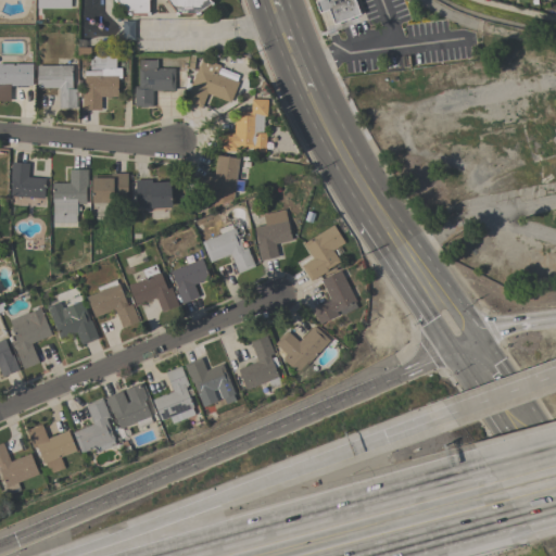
[(35,0),(36,9),(72,8),(71,0),(35,0)]
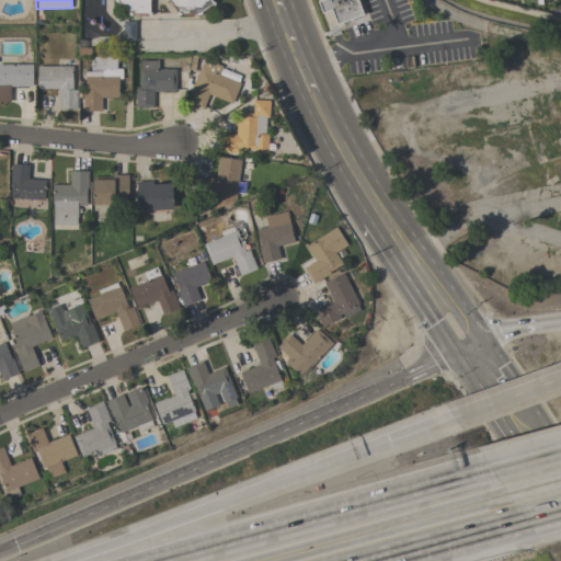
[(212,0),(215,3),(199,14),(180,15),(176,14),(167,0),(150,0),(150,15),(130,15),(114,0),(212,0)]
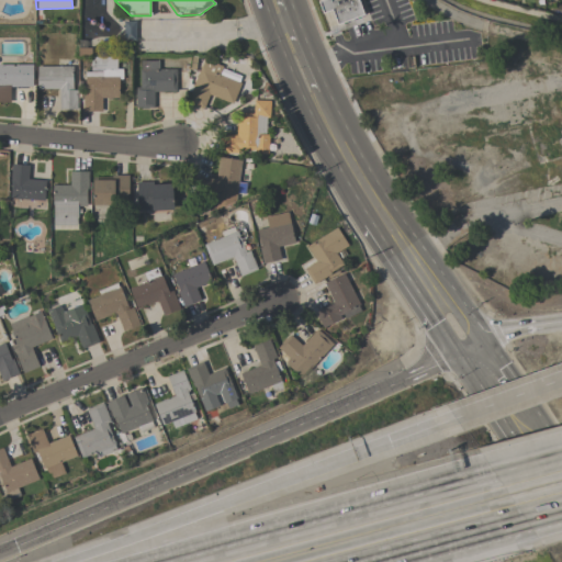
[(358,0),(363,14),(345,21),(346,23),(343,24),(343,22),(337,24),(330,9),(322,12),(318,1),(322,0),(358,0)]
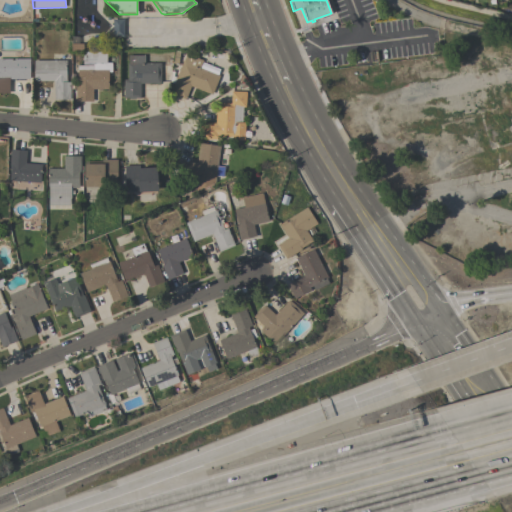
[(101,52),(101,61),(91,61),(91,52),(101,52)]
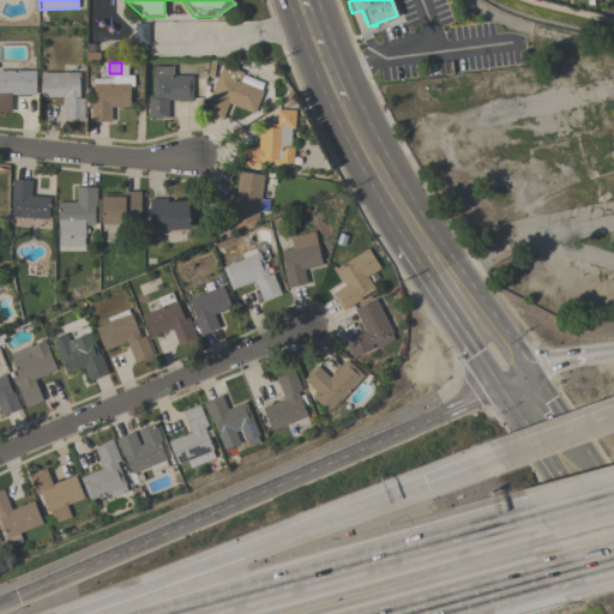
[(192,100),(168,100),(168,118),(162,118),(162,119),(155,119),(155,118),(148,118),(148,96),(152,96),(152,76),(154,76),(154,66),(173,66),(173,76),(192,76),(192,100)]
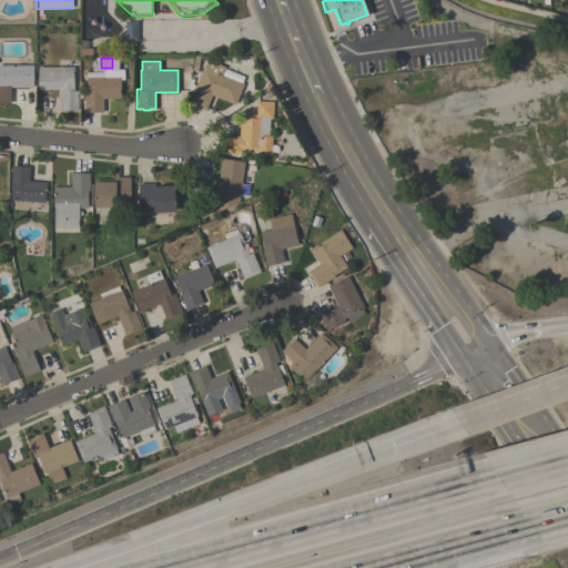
[(234,104),(211,95),(205,110),(188,103),(202,68),(203,68),(205,62),(206,63),(208,61),(217,64),(219,64),(224,67),(220,74),(243,83),(234,104)]
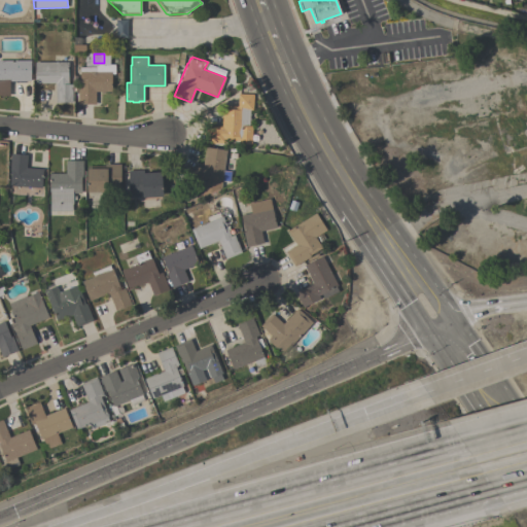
[(30,81),(9,81),(9,96),(0,96),(0,61),(30,61),(30,81)]
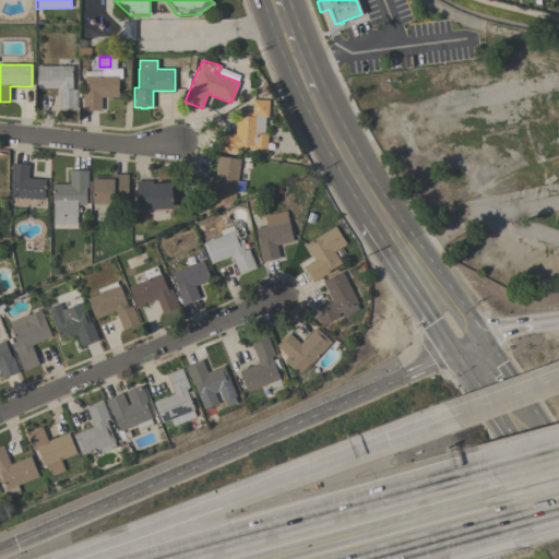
[(72,66),(72,90),(76,90),(76,108),(58,108),(59,88),(36,88),(36,66),(72,66)]
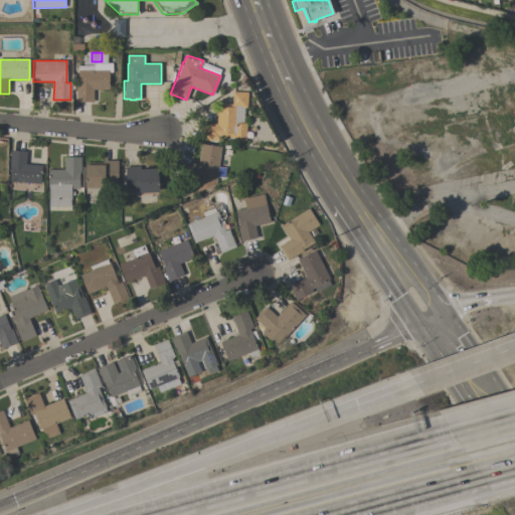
[(112,62),(112,72),(109,72),(109,90),(93,90),(93,102),(76,102),(75,65),(93,65),(93,63),(112,62)]
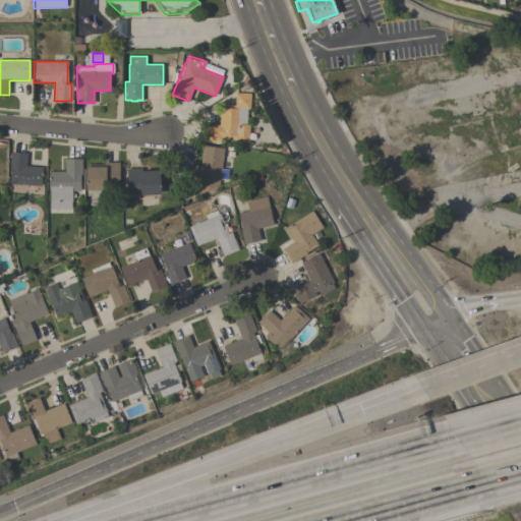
[(250,94),(249,109),(246,109),(246,117),(247,117),(247,124),(248,124),(248,131),(252,131),(251,139),(248,139),(248,142),(236,141),(236,138),(222,138),(222,141),(205,141),(206,125),(219,125),(220,105),(235,105),(235,93),(250,94)]
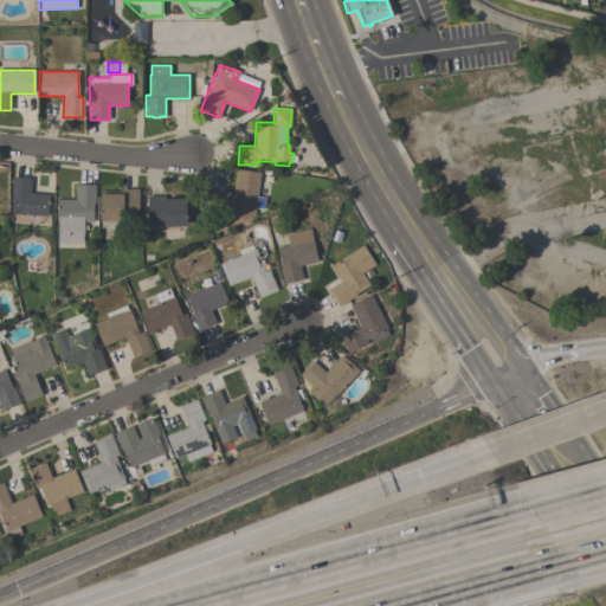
[(259,172),(257,197),(265,198),(264,208),(255,208),(255,210),(234,207),(233,216),(208,213),(211,191),(234,193),(237,169),(259,172)]
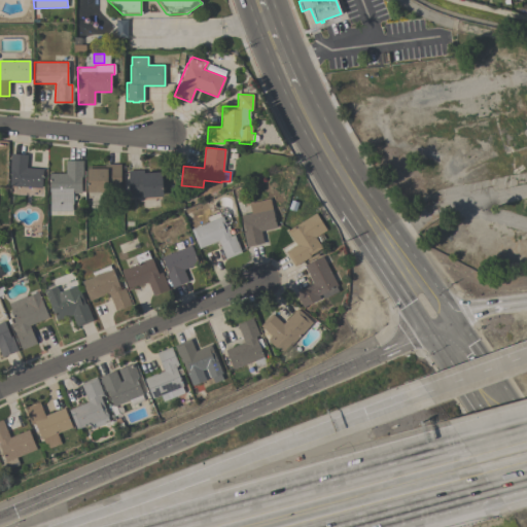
[(27,154),(26,168),(42,169),(41,187),(9,185),(10,170),(9,170),(11,153),(27,154)]
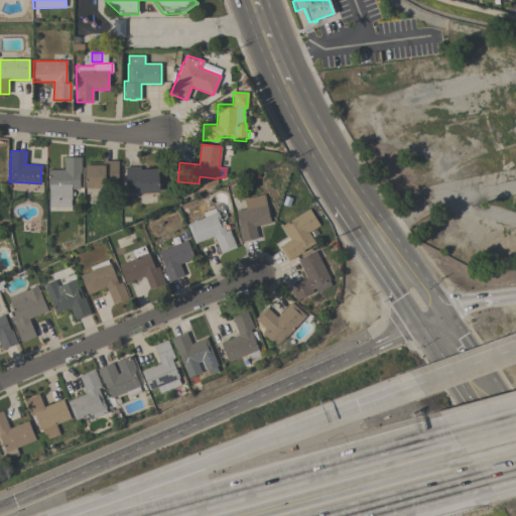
[(81,157),(81,172),(79,172),(79,189),(72,189),(72,191),(74,191),(74,196),(71,196),(71,200),(70,200),(70,206),(48,207),(48,185),(47,169),(63,169),(63,157),(81,157)]
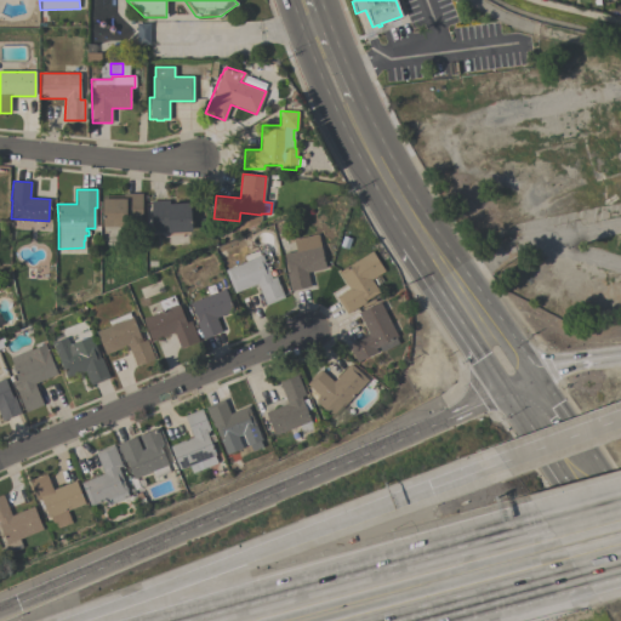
[(142,193),(141,224),(125,224),(125,226),(102,226),(102,197),(124,197),(124,193),(142,193)]
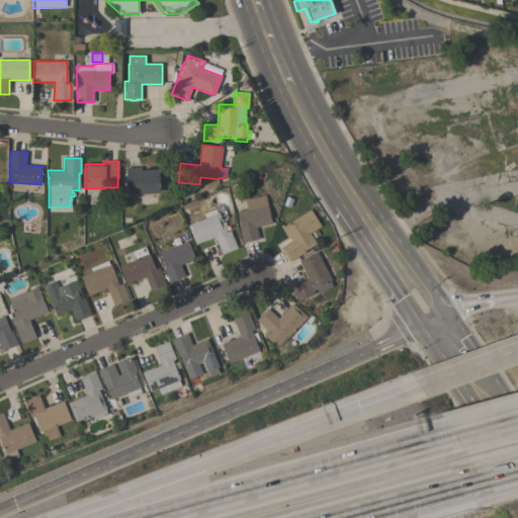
[(141,167),(141,170),(157,169),(158,169),(160,192),(158,193),(158,196),(138,197),(138,193),(126,193),(125,168),(141,167)]
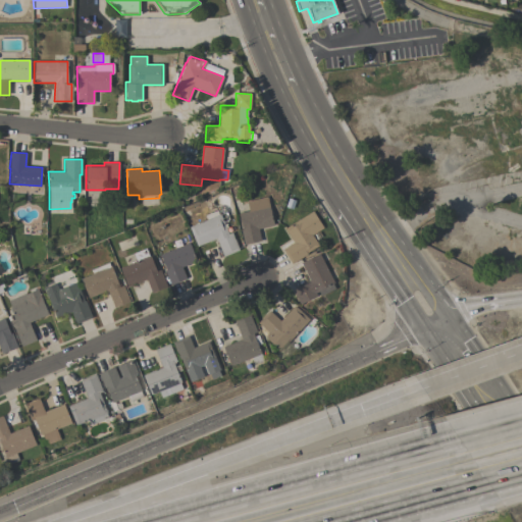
[(273,225),(258,228),(260,241),(244,245),(241,229),(242,229),(239,213),(249,211),(246,201),(267,197),(273,225)]
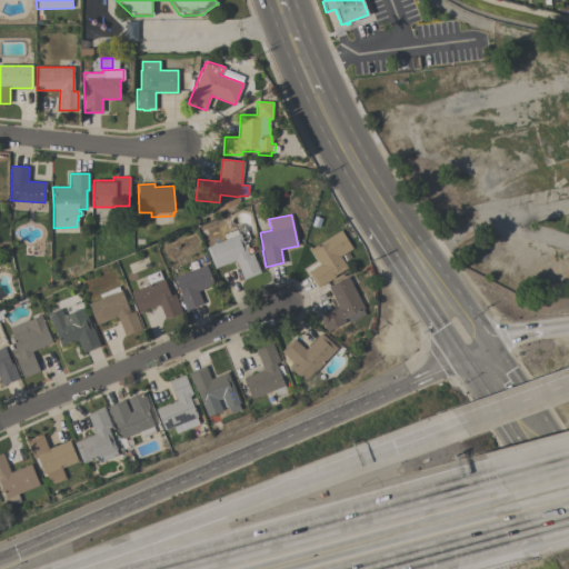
[(226,240),(223,235),(236,229),(238,233),(240,233),(249,255),(252,253),(260,272),(243,279),(236,260),(215,268),(206,248),(226,240)]
